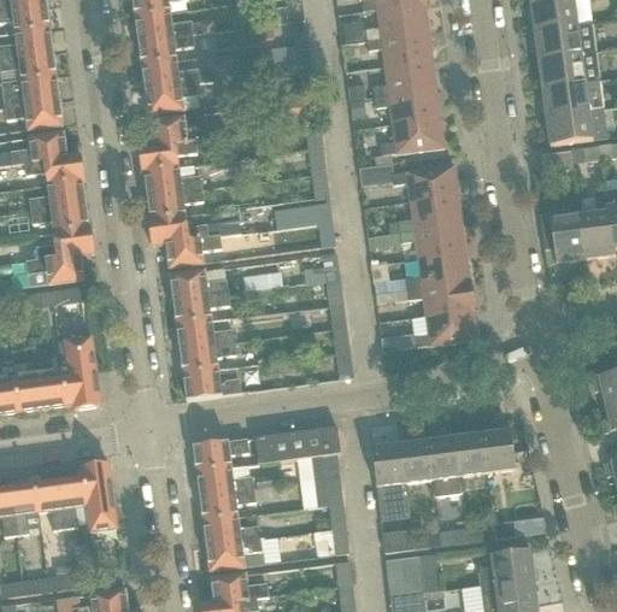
[(0,0),(0,10),(46,4),(46,0),(0,0)]
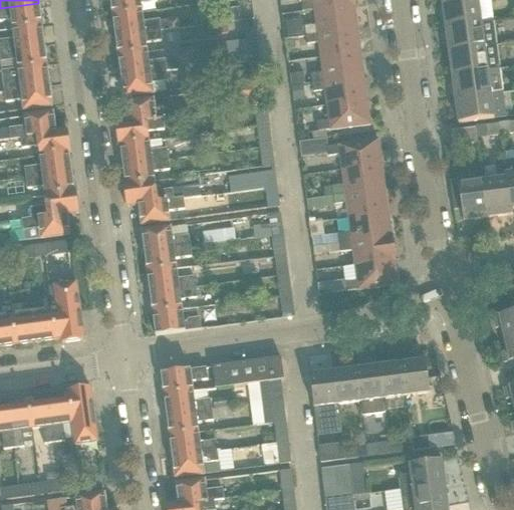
[(110,0),(112,14),(142,10),(140,0),(110,0)]
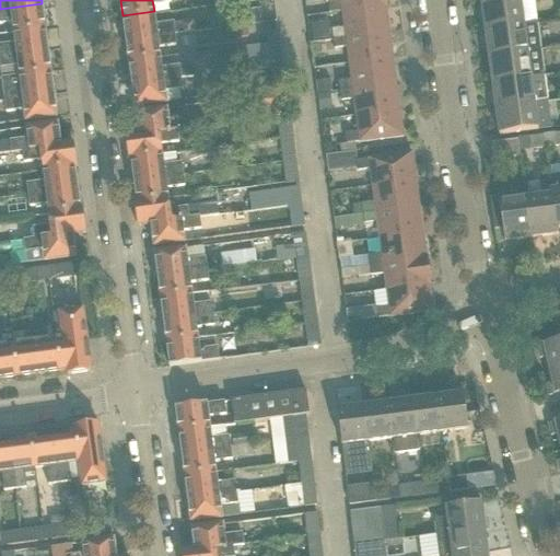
[(328,0),(329,10),(342,8),(387,1),(387,0),(328,0)]
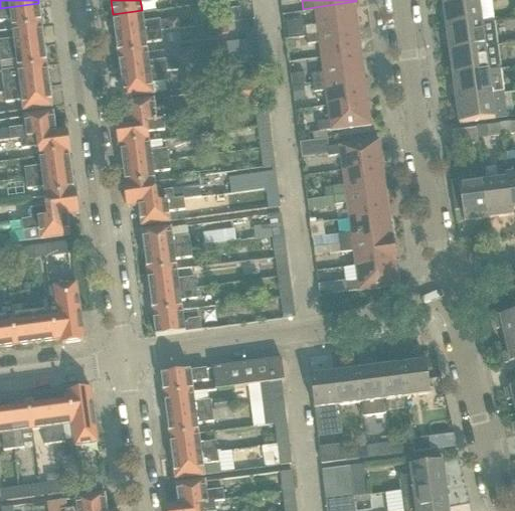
[(450,0),(443,1),(446,24),(481,20),(479,0),(450,0)]
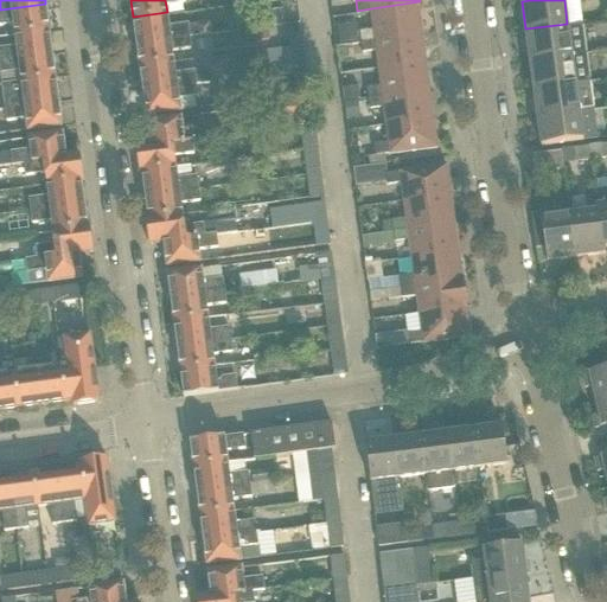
[(359,27),(360,39),(421,30),(417,4),(420,4),(420,1),(371,8),(374,26),(359,27)]
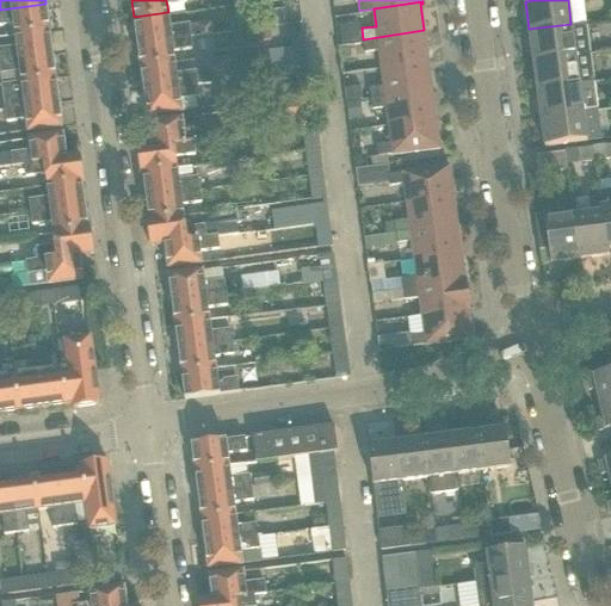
[(0,22),(13,20),(14,32),(49,28),(45,4),(0,10),(0,22)]
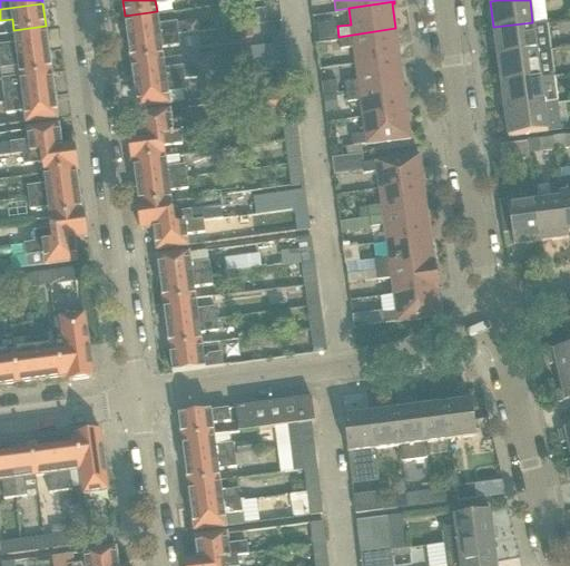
[(266,5),(243,8),(245,22),(267,19),(266,5)]
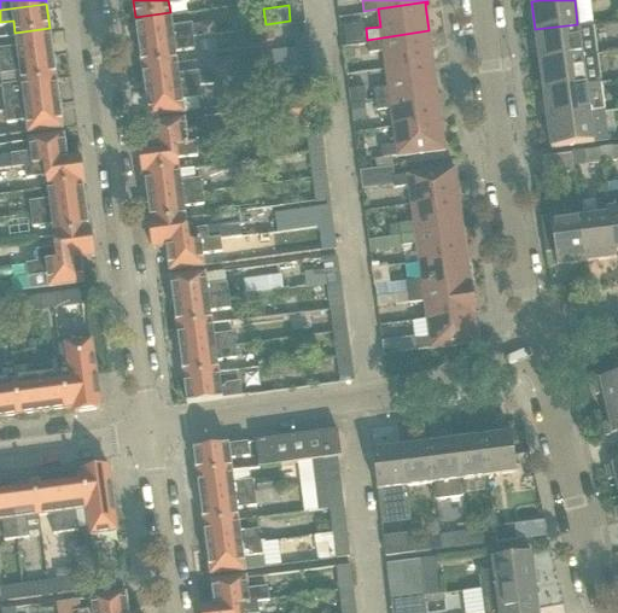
[(135,17),(139,41),(193,34),(191,22),(191,19),(172,22),(170,12),(135,17)]
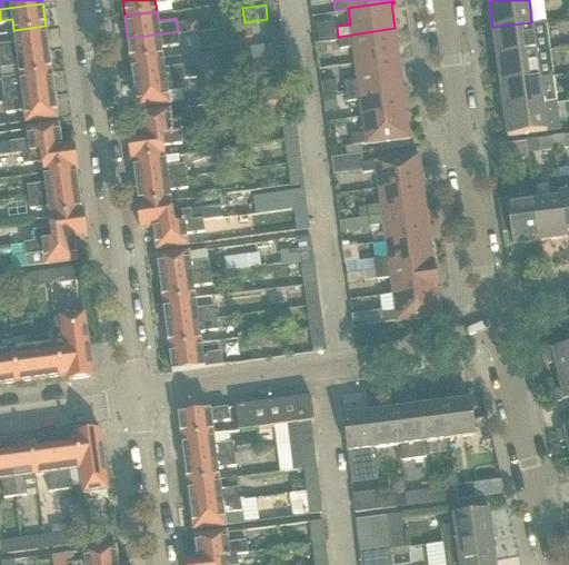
[(197,17),(176,20),(178,31),(198,29),(197,17)]
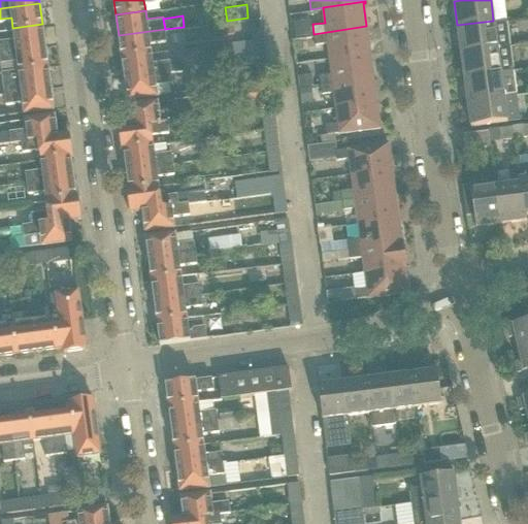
[(457,25),(460,50),(510,43),(506,19),(493,21),(457,25)]
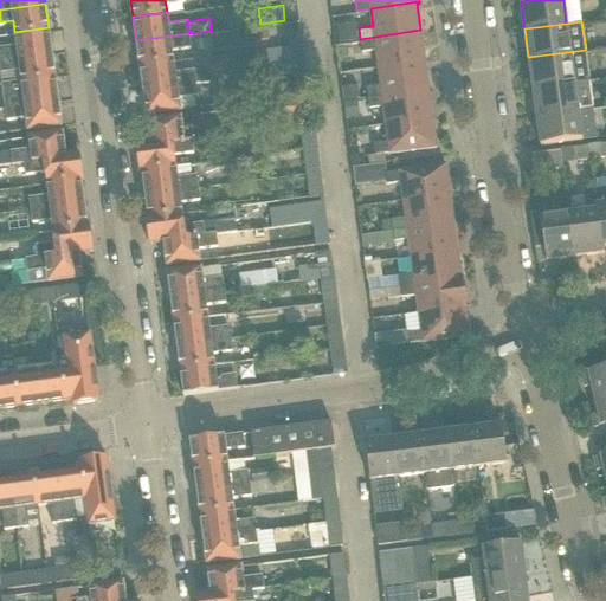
[(355,24),(336,26),(337,40),(358,38),(355,24)]
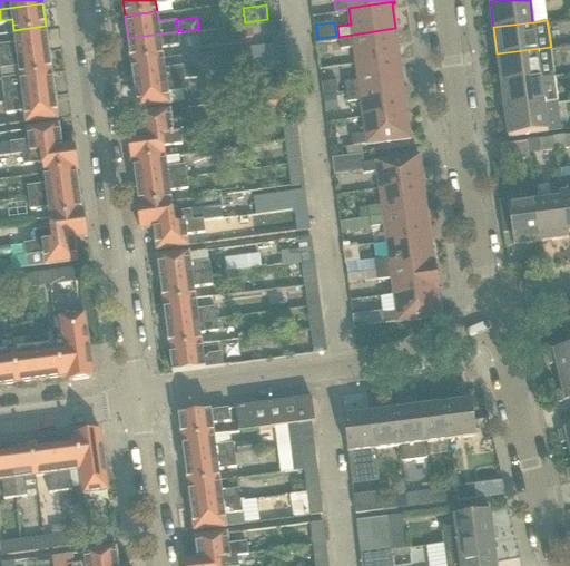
[(0,41),(0,54),(48,48),(46,26),(13,30),(15,40),(0,41)]
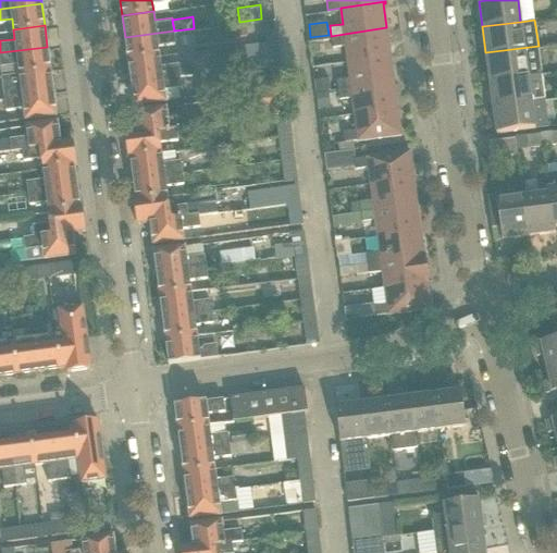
[(345,44),(347,60),(391,53),(386,27),(331,36),(332,45),(345,44)]
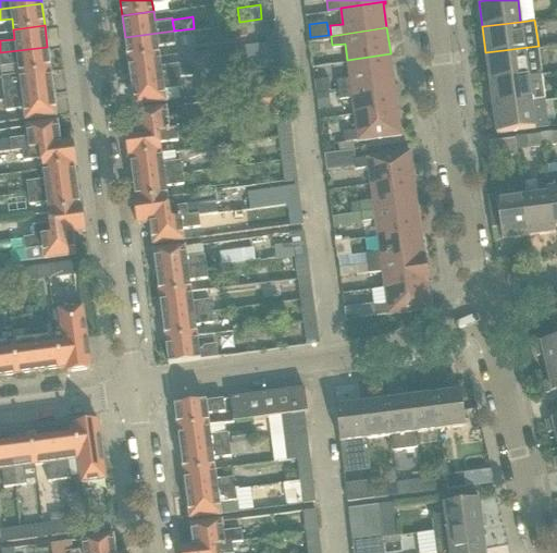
[(276,28),(264,29),(267,40),(279,39),(276,28)]
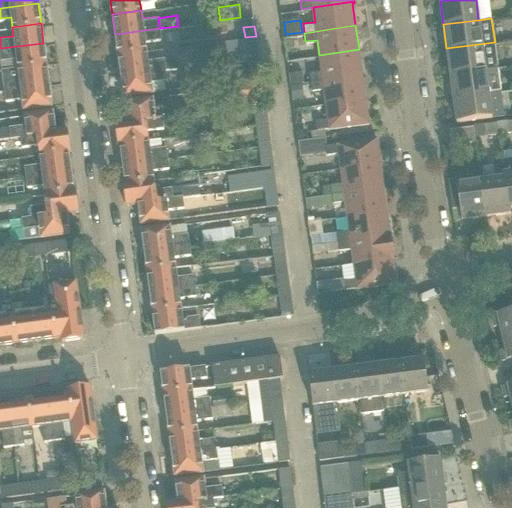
[(115,34),(118,54),(146,50),(145,39),(161,37),(160,28),(115,34)]
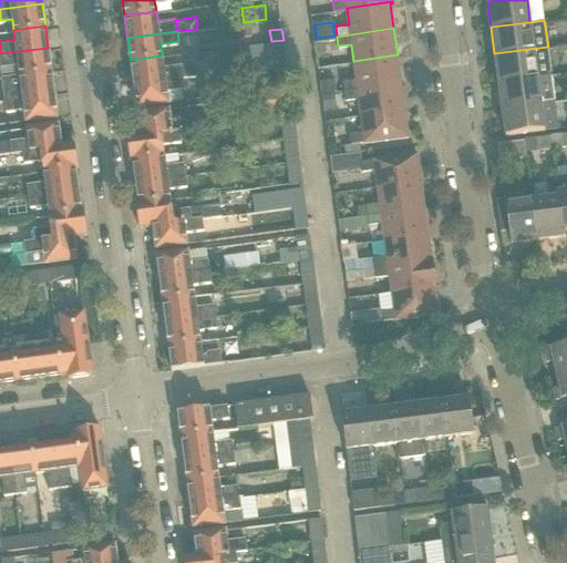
[(337,37),(327,38),(329,47),(333,47),(338,45),(337,37)]
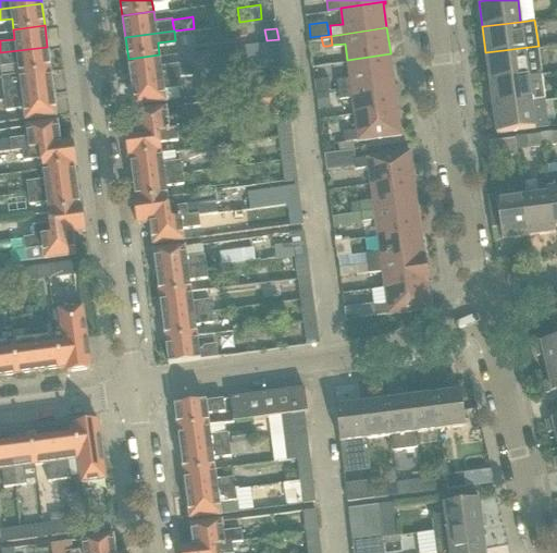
[(267,40),(269,62),(281,61),(279,39),(267,40)]
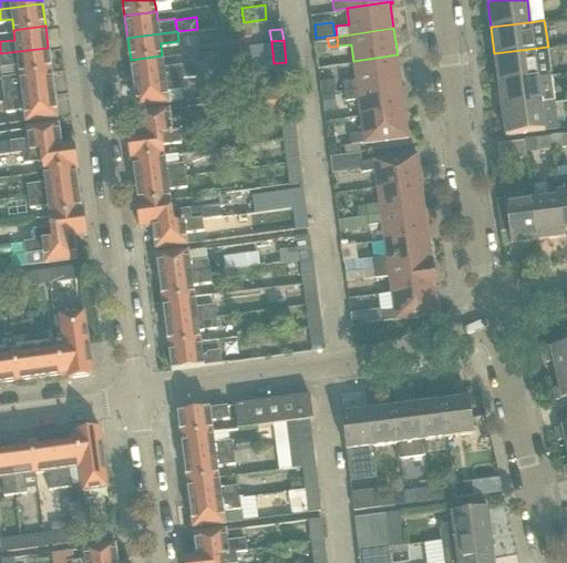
[(494,53),(497,80),(552,73),(548,47),(494,53)]
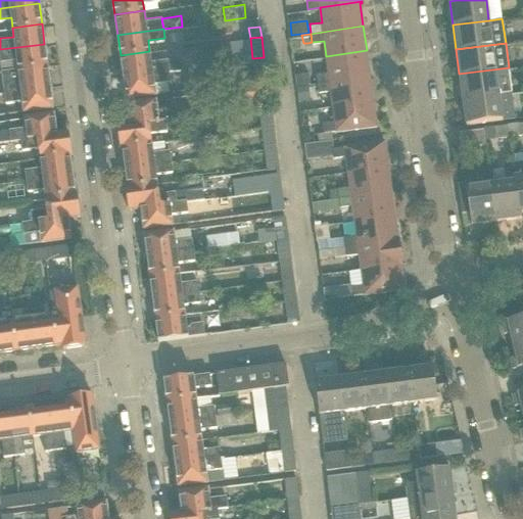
[(16,58),(18,68),(47,64),(44,44),(0,49),(0,57),(0,60),(16,58)]
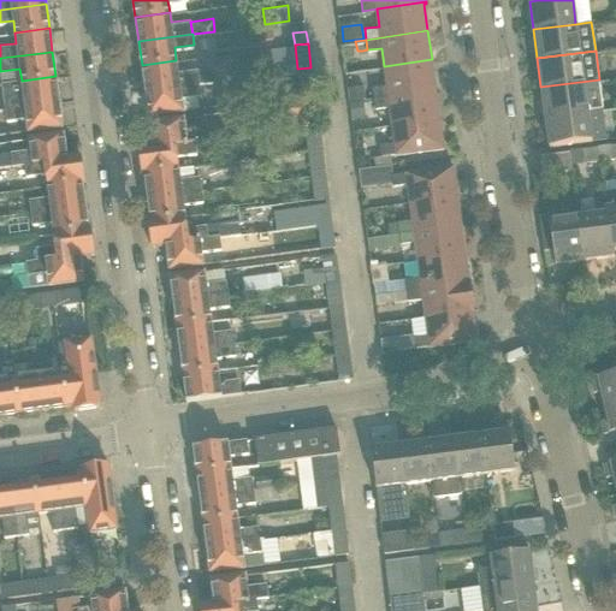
[(372,85),(373,96),(436,88),(432,59),(384,66),(386,83),(372,85)]
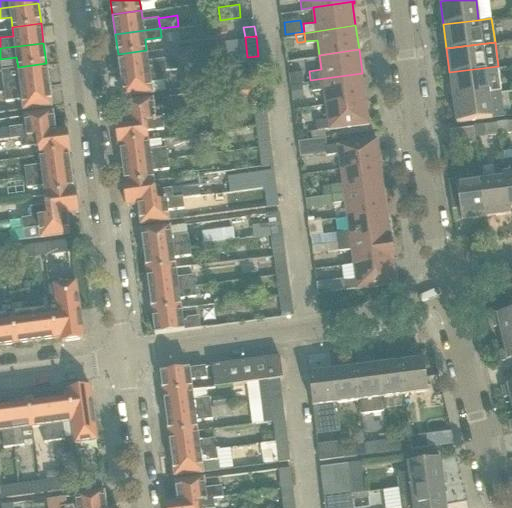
[(146,50),(118,54),(120,74),(165,68),(175,67),(178,66),(176,56),(176,55),(171,55),(147,59),(146,50)]
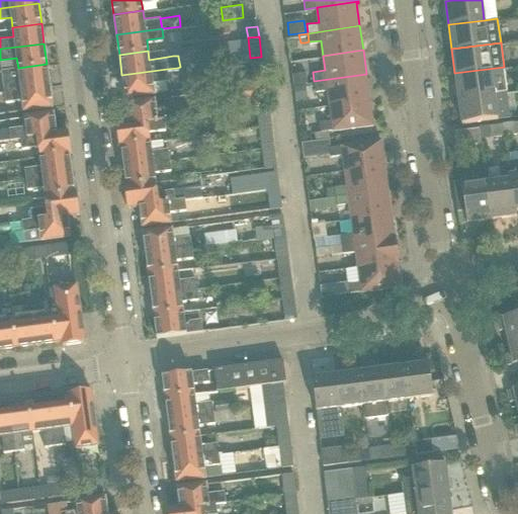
[(261,57),(250,58),(253,79),(264,77),(261,57)]
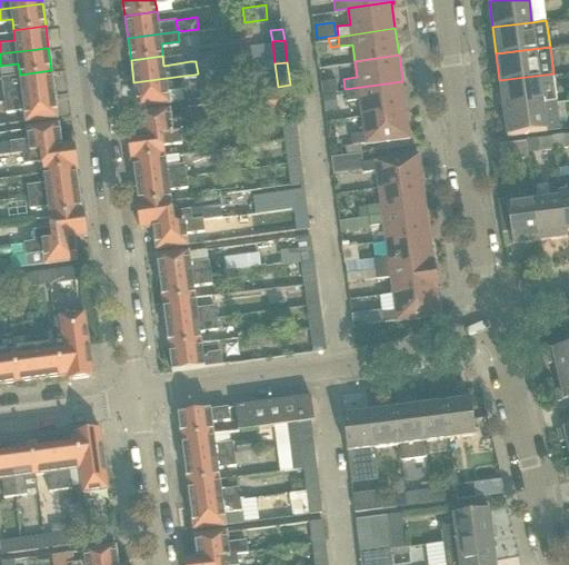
[(1,77),(5,99),(55,92),(51,70),(20,75),(1,77)]
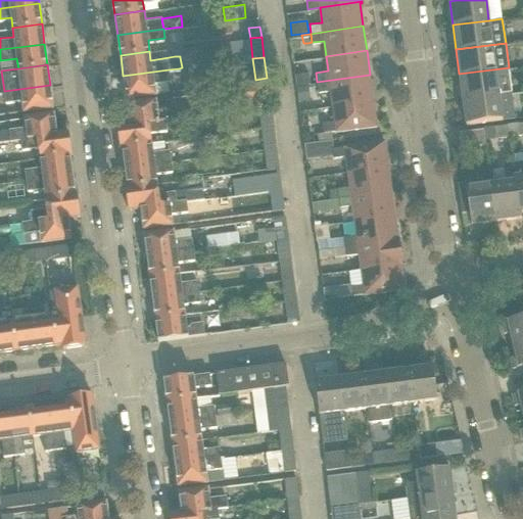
[(459,74),(463,98),(498,93),(512,91),(509,67),(459,74)]
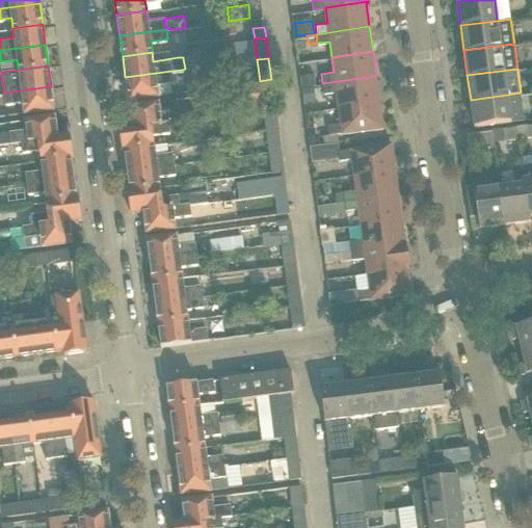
[(171,71),(125,77),(128,98),(149,96),(158,94),(156,82),(173,80),(173,79),(171,71)]
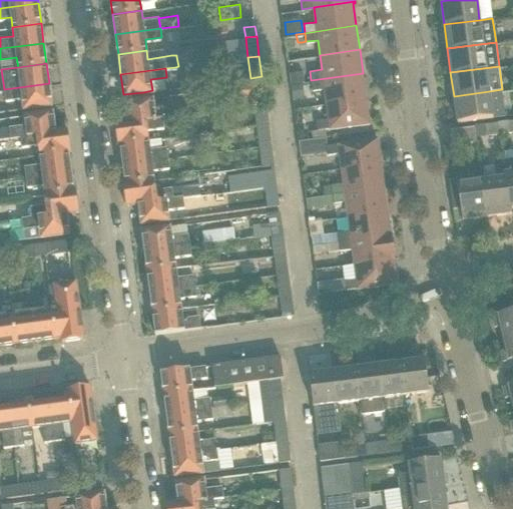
[(303,69),(290,70),(291,81),(304,80),(303,69)]
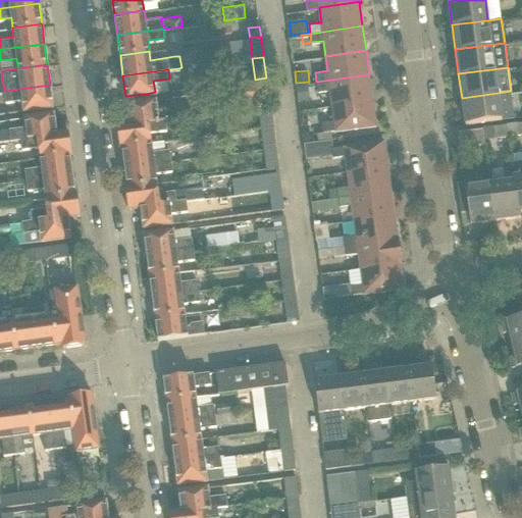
[(329,89),(331,105),(372,99),(369,74),(316,82),(317,91),(329,89)]
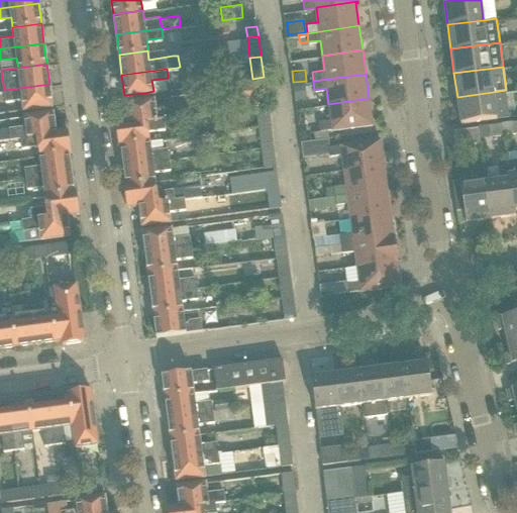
[(261,83),(239,86),(240,98),(248,97),(263,95),(261,83)]
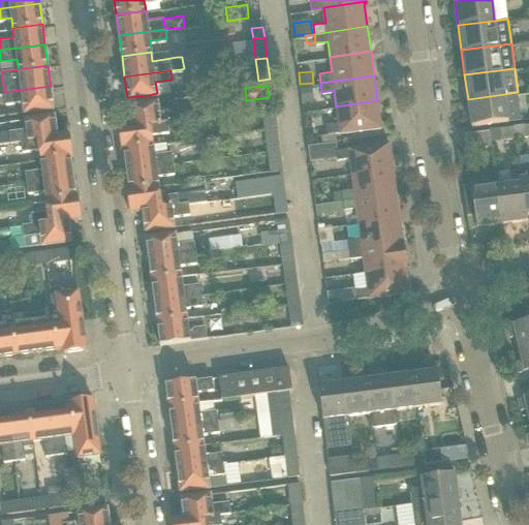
[(311,85),(300,86),(302,98),(313,97),(311,85)]
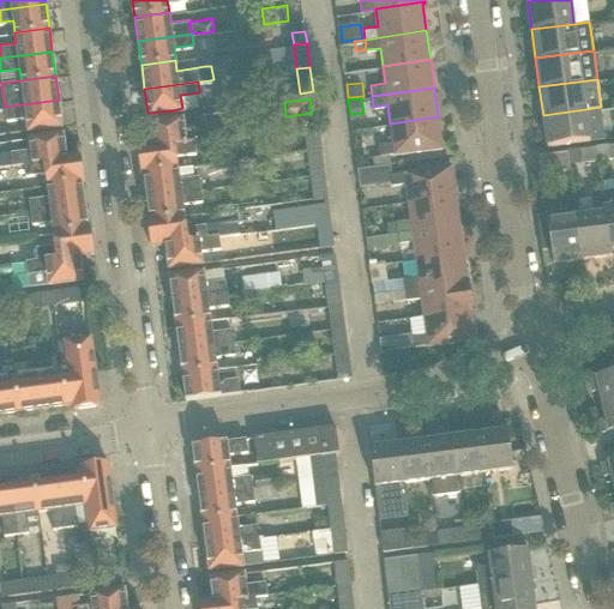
[(59,100),(5,107),(6,119),(26,116),(28,128),(61,124),(59,100)]
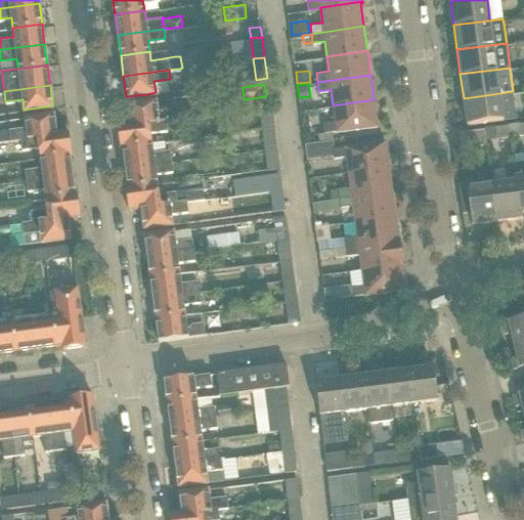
[(499,93),(464,98),(467,123),(503,118),(499,93)]
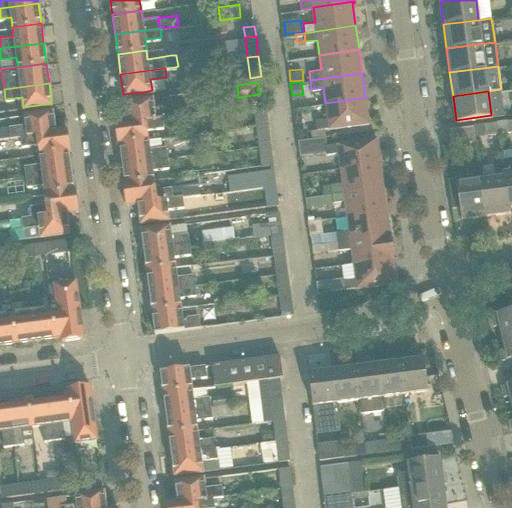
[(260,94),(246,96),(247,107),(254,106),(261,105),(260,94)]
